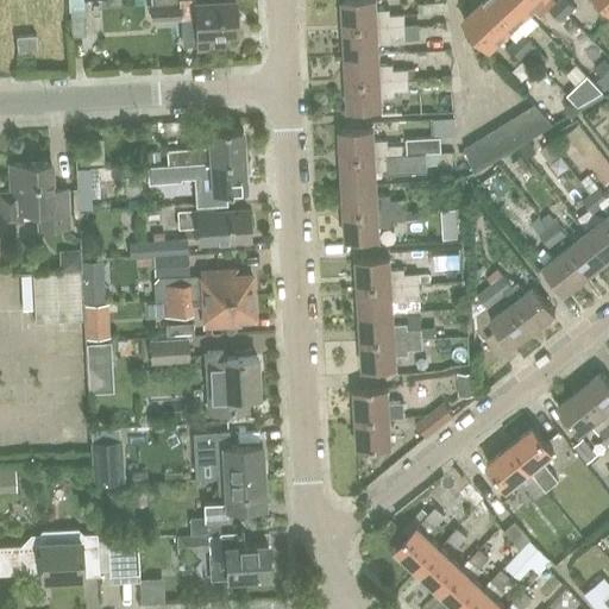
[(194,18),(195,35),(195,46),(223,45),(221,33),(237,32),(234,0),(195,2),(195,0),(177,0),(179,2),(150,4),(151,20),(181,19),(181,18),(194,18)]
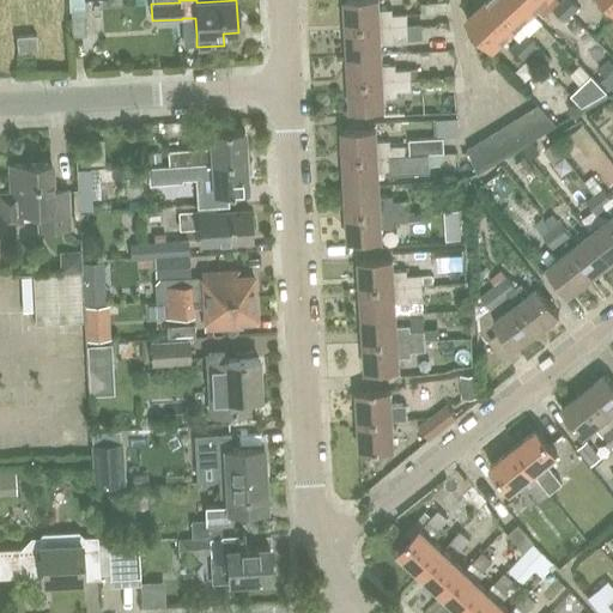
[(392,8),(380,8),(378,0),(345,0),(346,26),(407,23),(406,13),(392,14),(392,8)]
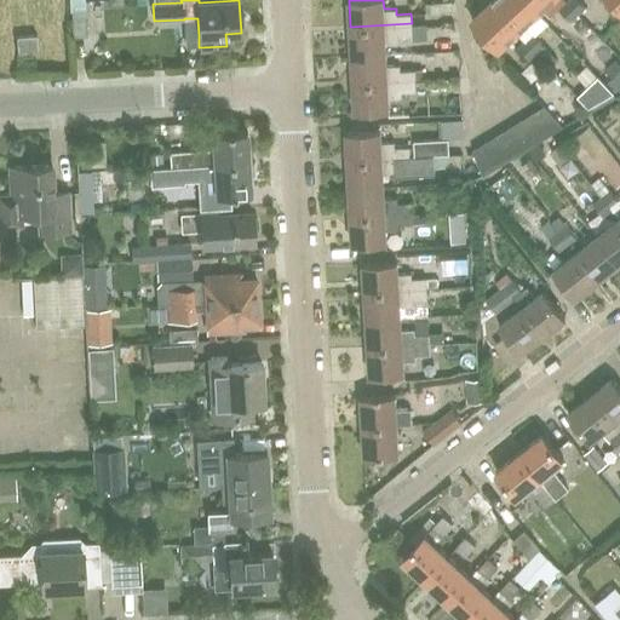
[(499,47),(520,29),(493,0),(472,18),(499,47)]
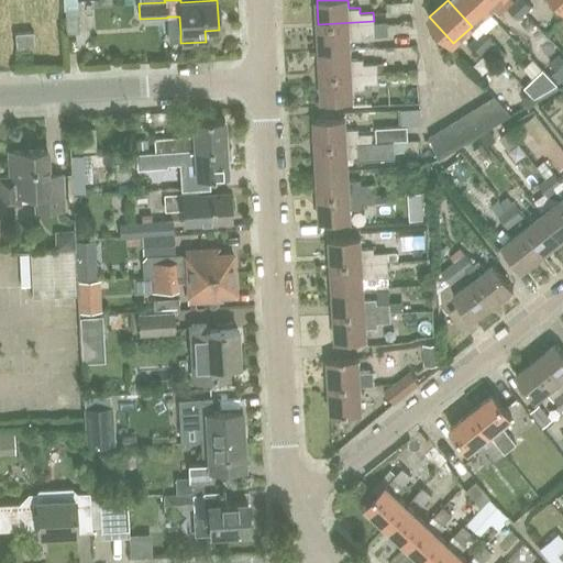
[(489,10),(479,0),(446,0),(448,0),(472,26),(489,10)]
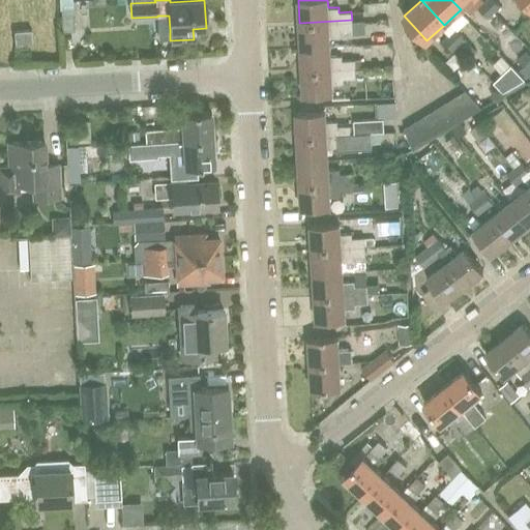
[(451,0),(461,9),(471,0),(451,0)]
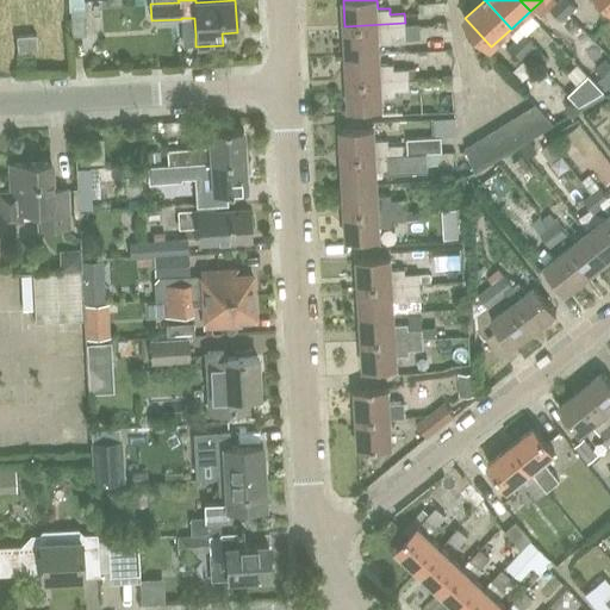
[(570,0),(559,0),(558,2),(568,13),(576,6),(570,0)]
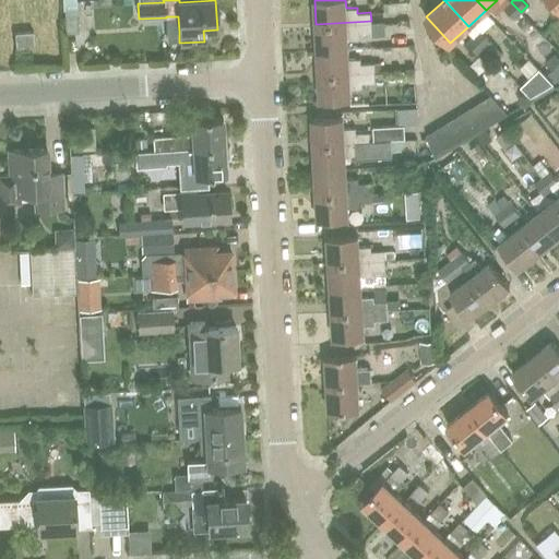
[(521,12),(511,2),(504,9),(513,19),(521,12)]
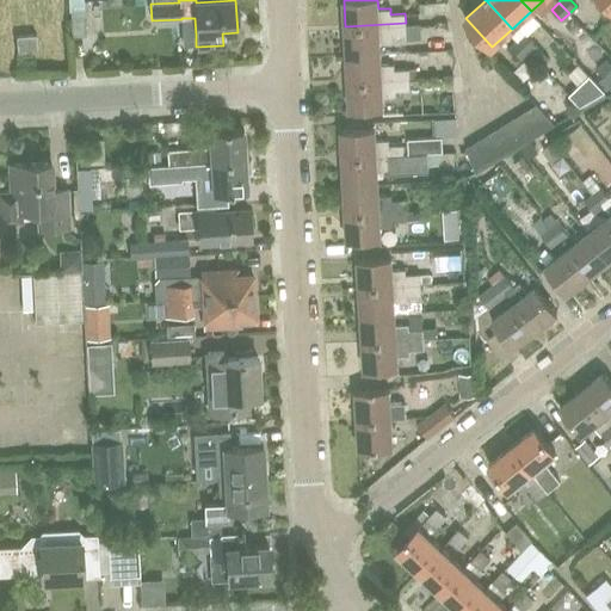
[(72,36),(73,36),(84,35),(84,11),(71,11),(72,36)]
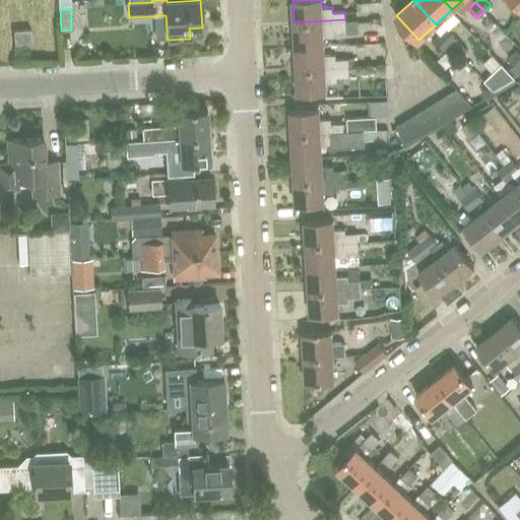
[(345,28),(345,19),(294,22),(296,46),(324,45),(323,35),(333,34),(333,29),(345,28)]
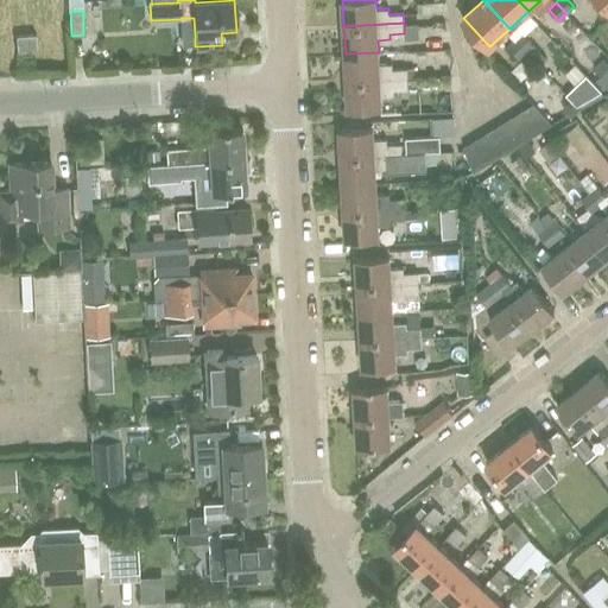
[(14,33),(14,36),(16,49),(35,48),(35,32),(14,33)]
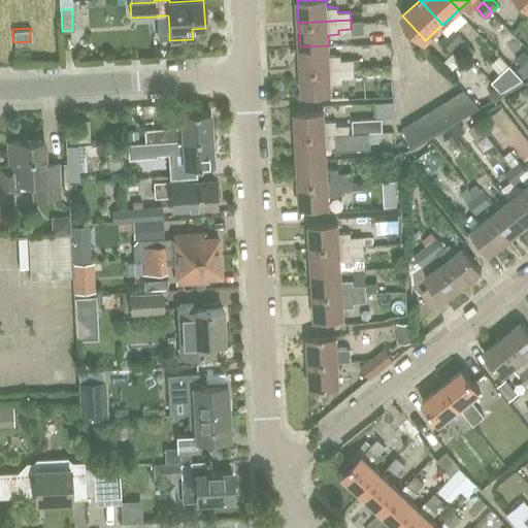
[(453,29),(447,35),(456,44),(462,38),(453,29)]
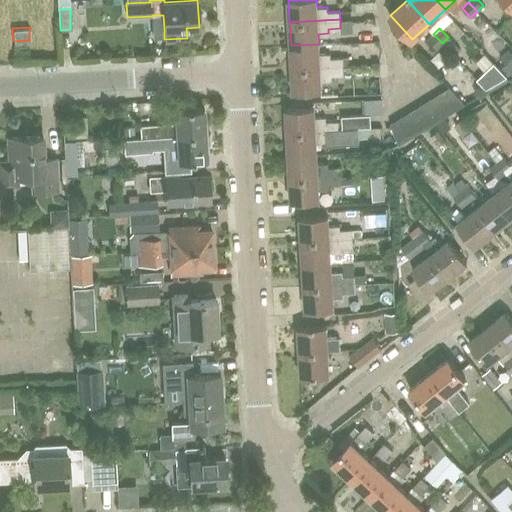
[(442,43),(433,34),(427,40),(435,49),(442,43)]
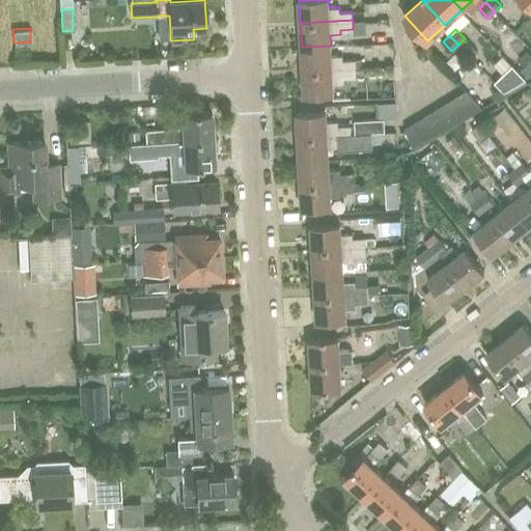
[(341,55),(331,56),(331,46),(302,47),(303,71),(355,67),(355,59),(342,60),(341,55)]
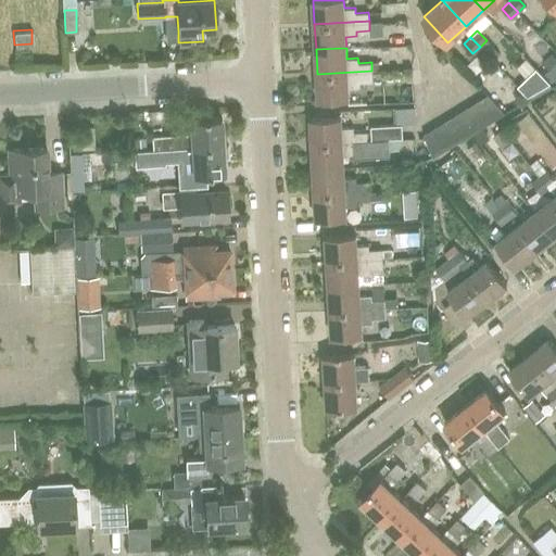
[(527,96),(551,84),(535,68),(517,86),(527,96)]
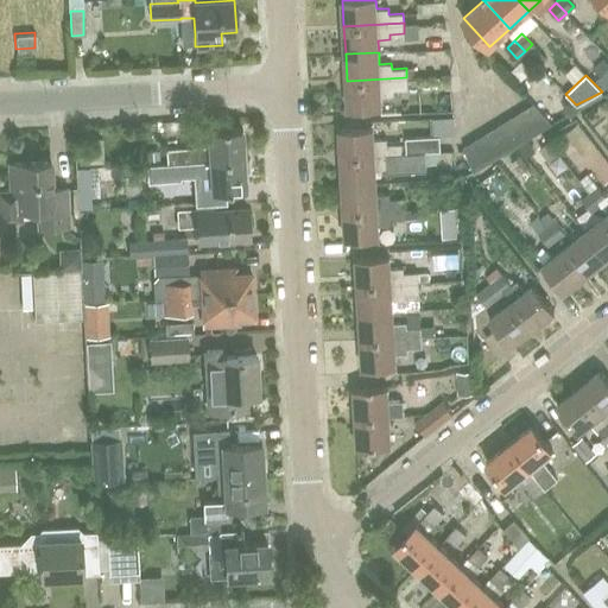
[(406,77),(347,81),(348,109),(382,107),(381,95),(393,94),(392,89),(406,88),(406,78),(406,77)]
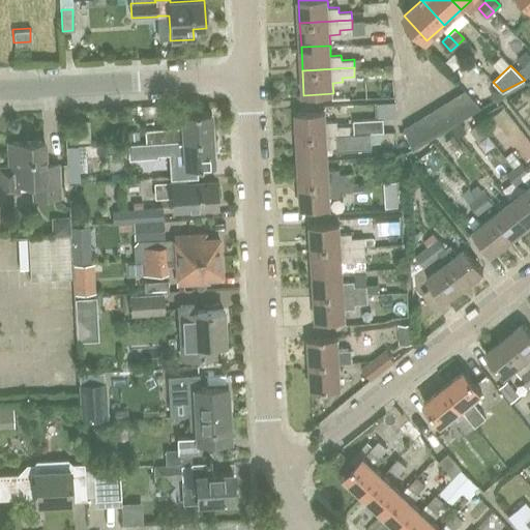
[(466,89),(455,95),(468,116),(481,107),(466,89)]
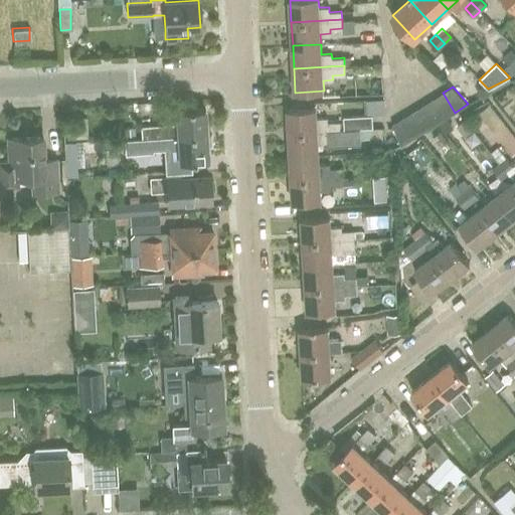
[(445,118),(455,113),(443,93),(434,99),(445,118)]
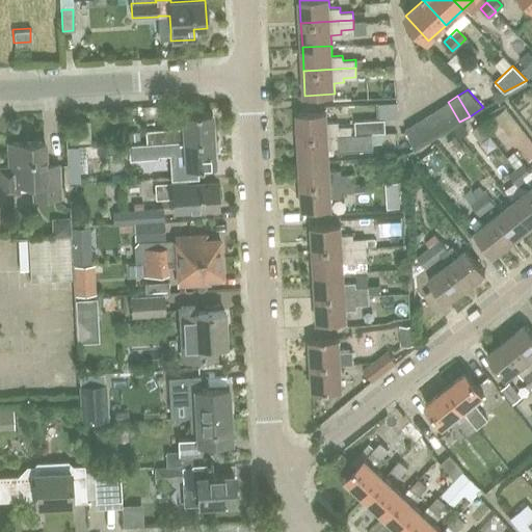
[(448,102),(437,108),(450,128),(459,122),(448,102)]
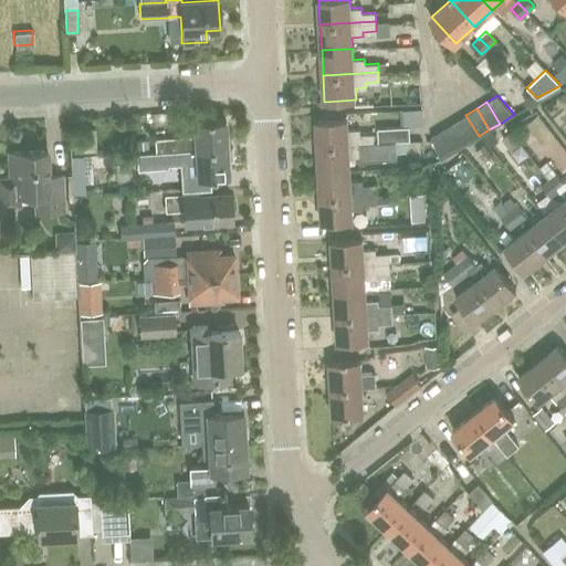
[(468,143),(479,136),(465,115),(454,122),(468,143)]
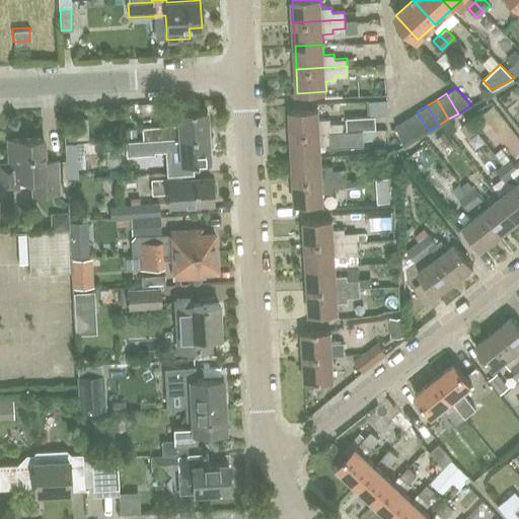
[(141,126),(142,139),(208,135),(206,107),(177,109),(178,123),(141,126)]
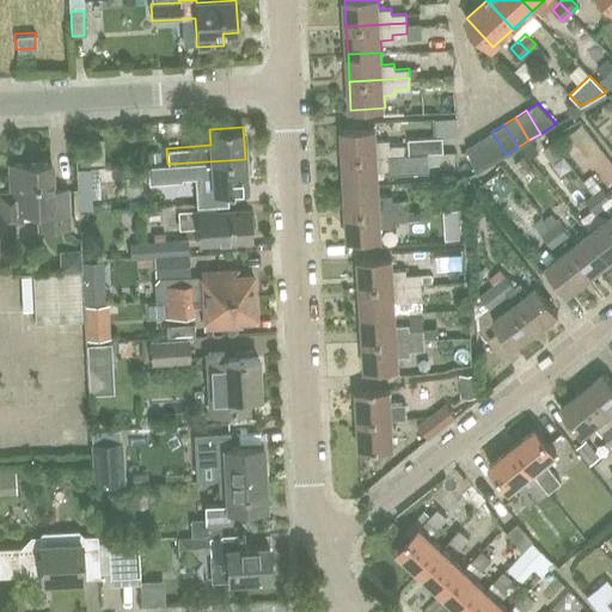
[(389,140),(377,140),(375,127),(342,129),(343,158),(403,153),(403,145),(389,145),(389,140)]
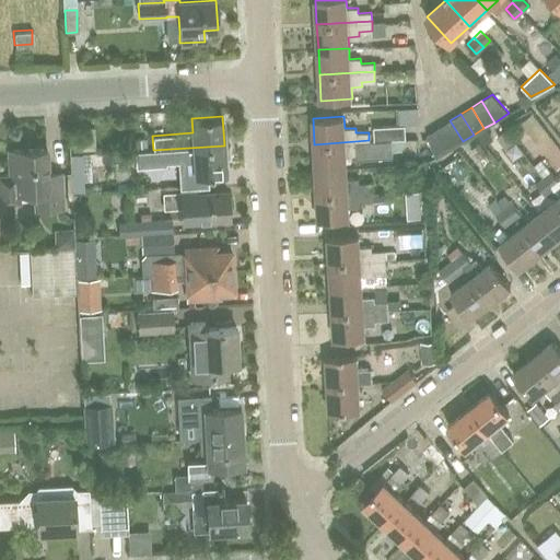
[(548,133),(535,116),(524,125),(538,143),(548,133)]
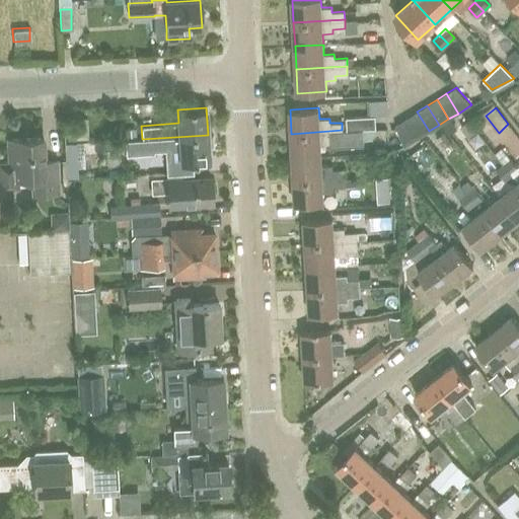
[(419,138),(429,131),(417,112),(406,118),(419,138)]
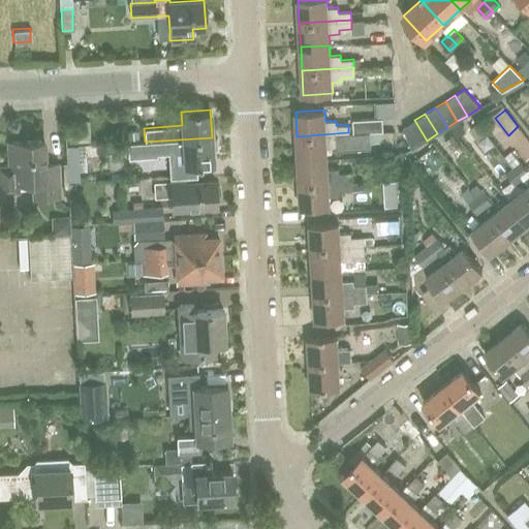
[(382,131),(381,119),(352,120),(353,132),(382,131)]
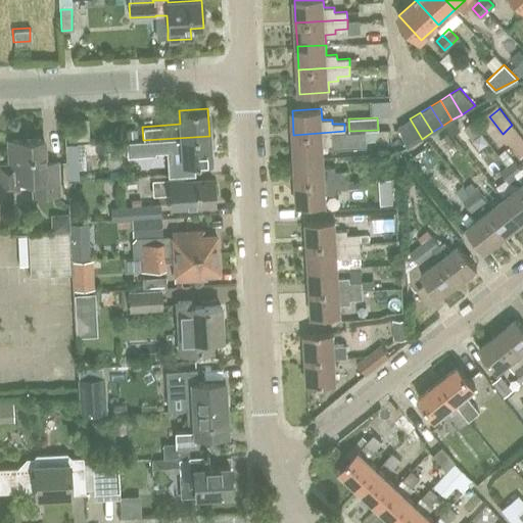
[(398,125),(401,130),(408,147),(422,139),(410,119),(398,125)]
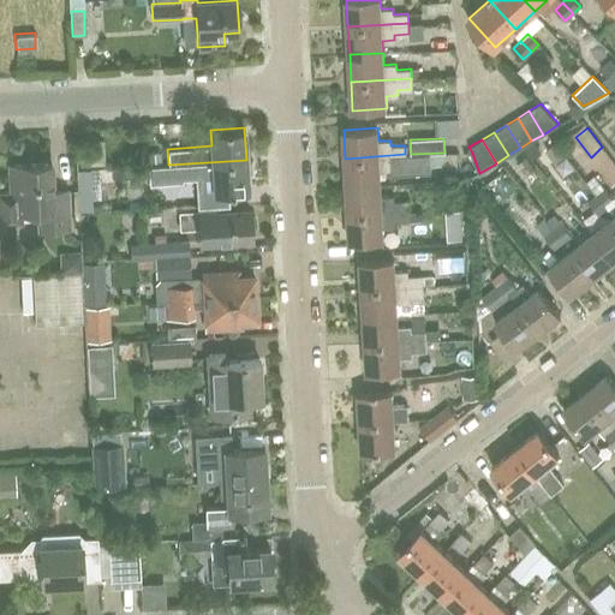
[(554,163),(563,155),(555,143),(545,150),(554,163)]
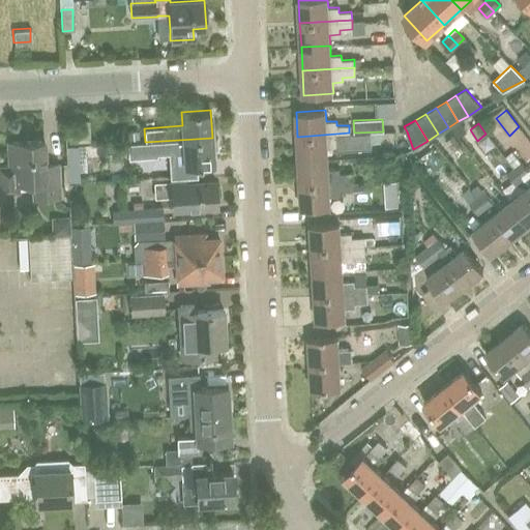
[(349,133),(297,137),(299,160),(328,158),(327,148),(332,148),(332,151),(371,149),(370,143),(385,142),(385,131),(369,133),(369,134),(349,135),(349,133)]
